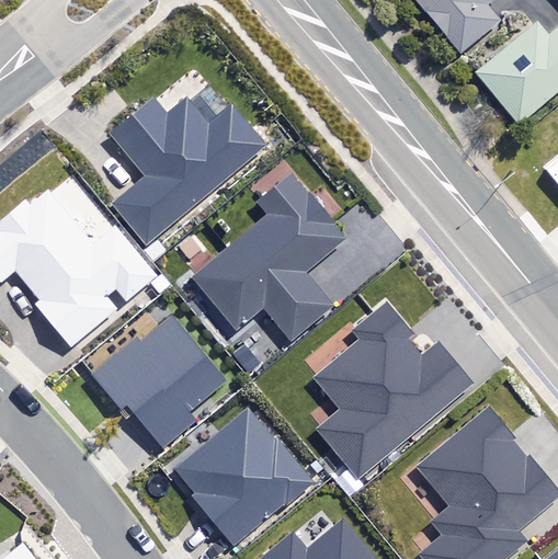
[(504,4),(500,0),(416,0),(467,60),(505,27),(494,14),(504,4)]
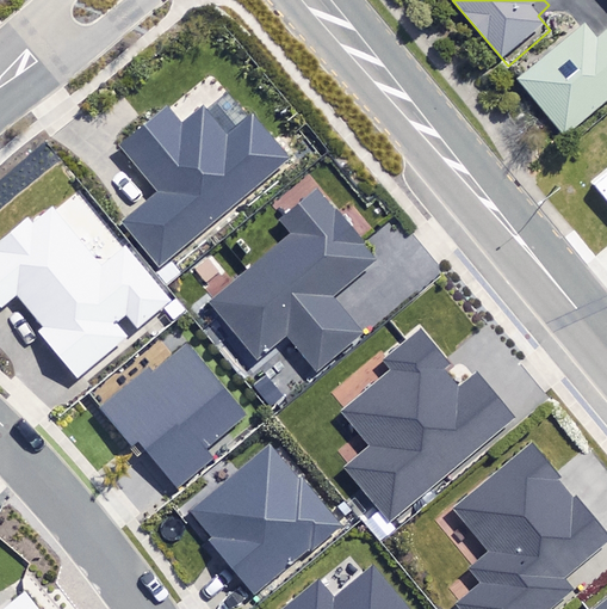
[(587,32),(522,87),(568,142),(606,110),(606,41),(599,48),(587,32)]
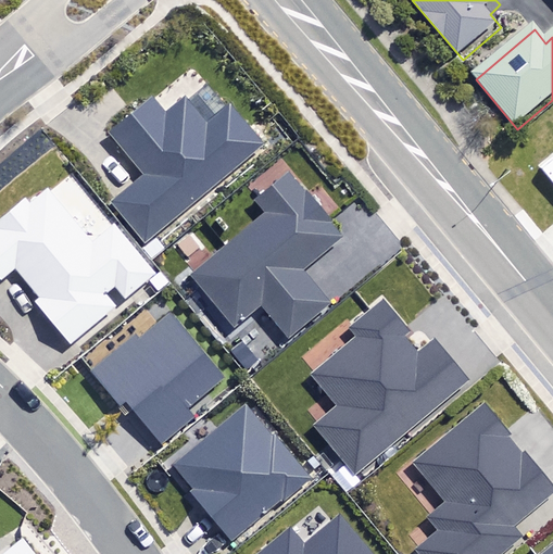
[(164,114),(149,97),(108,131),(145,175),(115,201),(150,241),(262,146),(227,105),(205,124),(184,98),(164,114)]
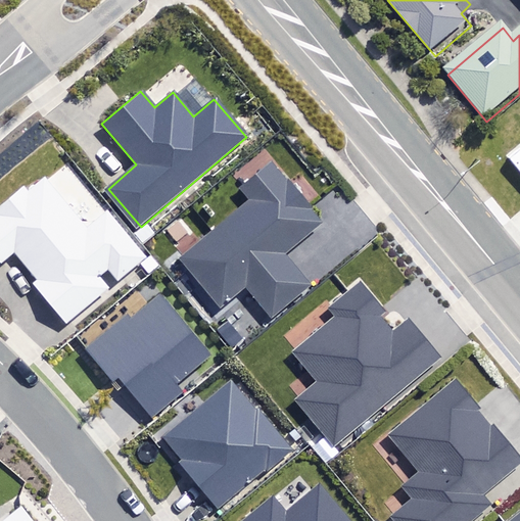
[(321,224),(270,160),(238,186),(249,199),(178,257),(219,309),(244,288),(270,319),(309,287),(283,255),(321,224)]
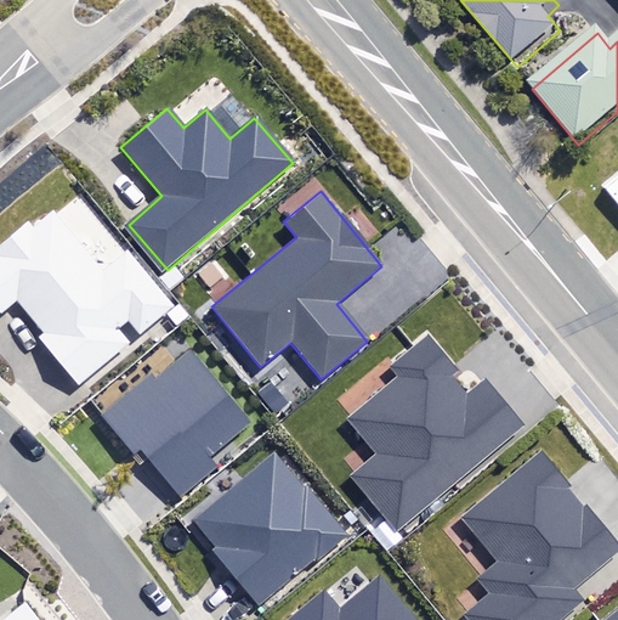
[(128,343),(117,328),(126,320),(137,334),(171,306),(84,199),(60,219),(50,208),(32,223),(28,219),(0,241),(0,311),(16,299),(44,332),(39,337),(78,384),(128,343)]
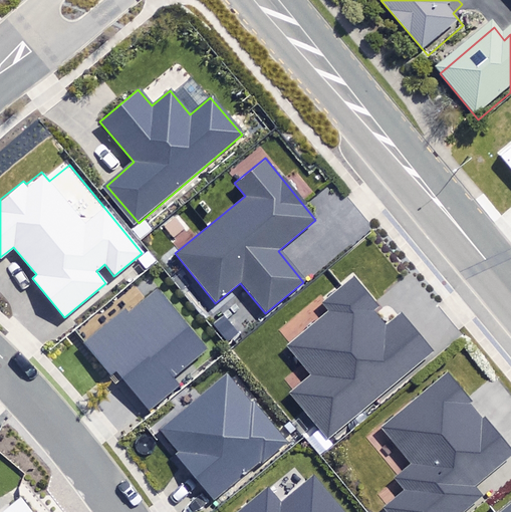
[(399,314),(384,327),(368,309),(374,304),(352,280),(321,307),(326,313),(287,347),(312,375),(289,396),(327,439),(429,349),(399,314)]
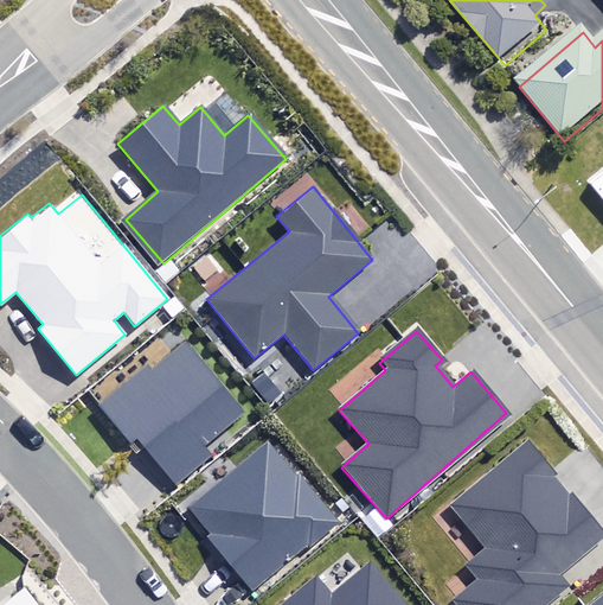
[(241,412),(184,339),(152,364),(149,361),(98,401),(133,444),(140,438),(174,483),(210,454),(201,443),(241,412)]
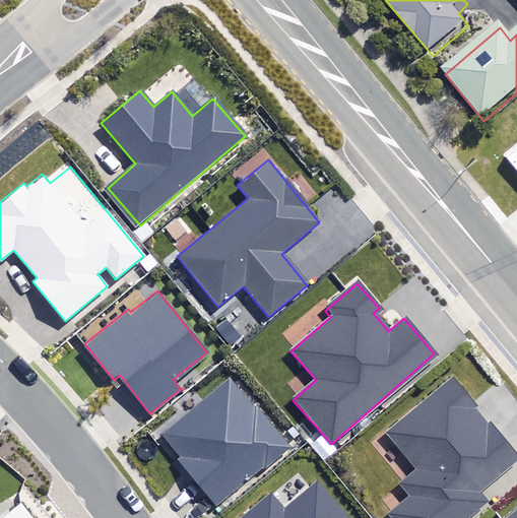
[(286,448),(229,379),(159,436),(217,506),(286,448)]
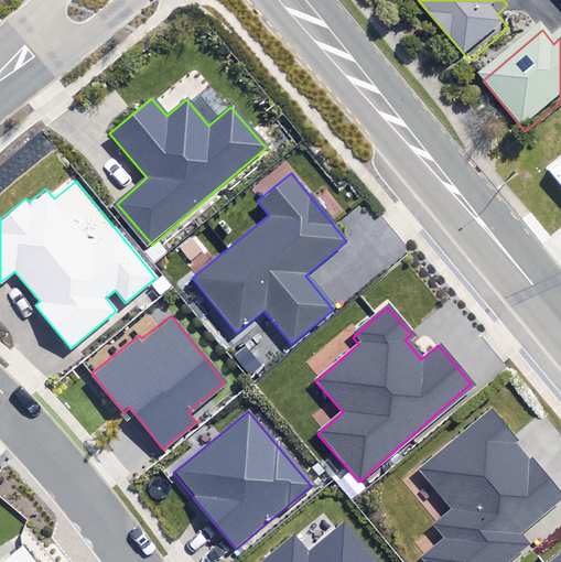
[(560,497),(487,412),(419,472),(451,508),(433,525),(444,538),(420,559),(422,561),(505,561),(525,546),(516,536),(560,497)]
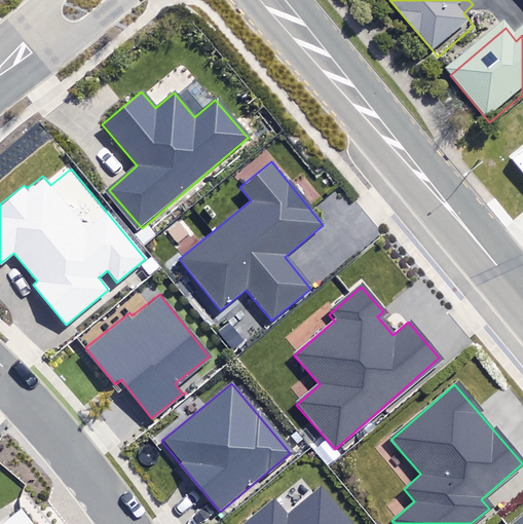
[(351,523),(320,487),(286,516),(273,500),(246,523),(351,523)]
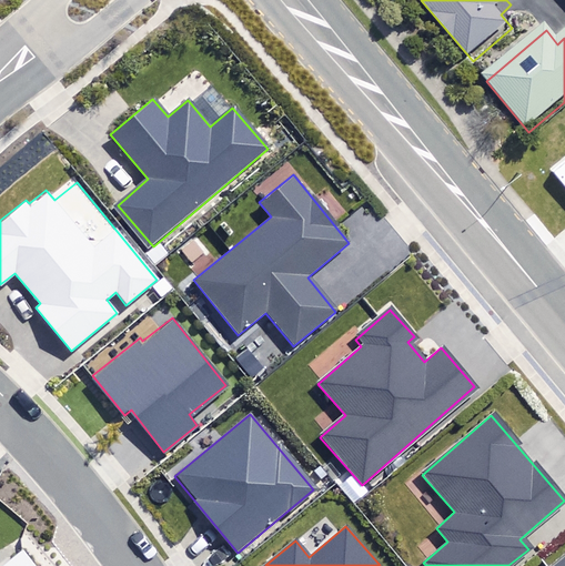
[(40,565),(29,551),(10,565),(40,565)]
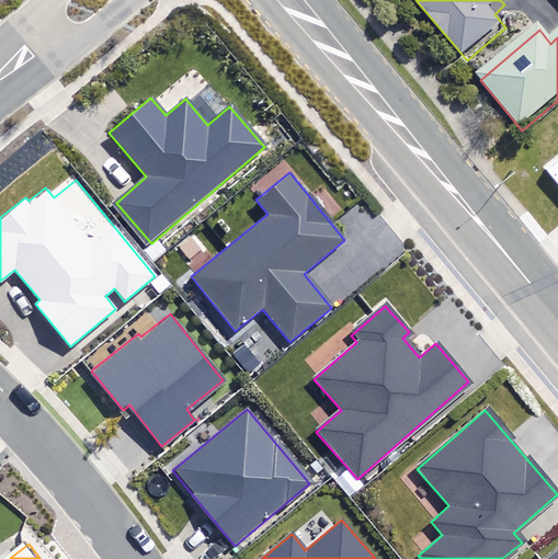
[(557,548),(545,558),(557,558),(557,548)]
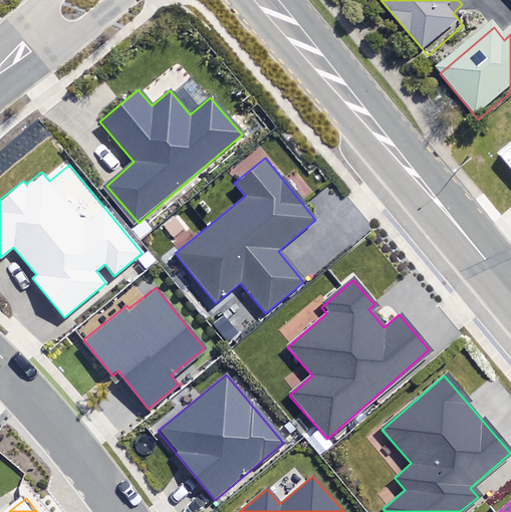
All buildings are outlined.
